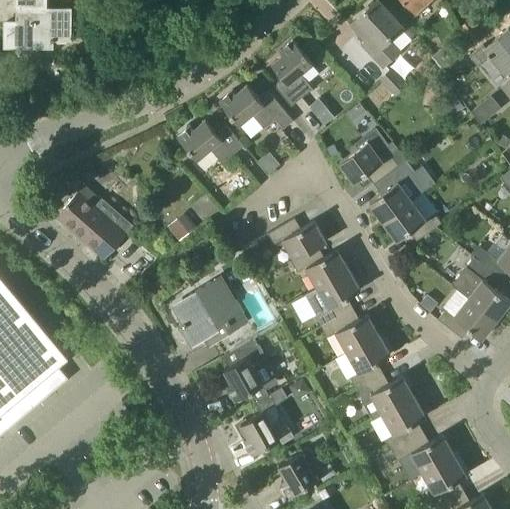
[(68,12),(43,11),(43,0),(15,0),(15,24),(3,24),(3,49),(50,49),(50,44),(52,44),(52,42),(68,42),(68,12)]
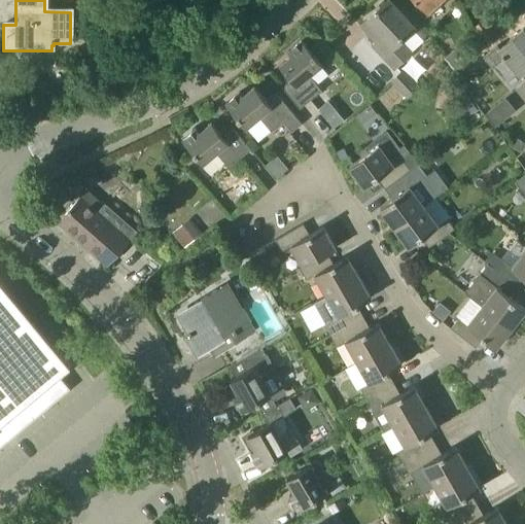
[(441,0),(413,0),(426,14),(441,0)]
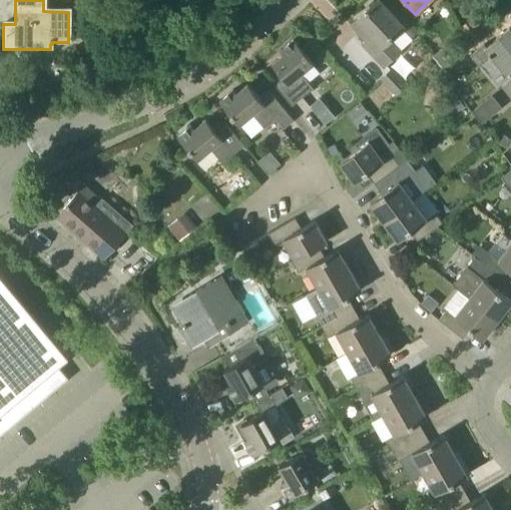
[(360,33),(367,40),(361,45),(383,69),(399,53),(388,41),(400,29),(376,3),(373,6),(371,4),(364,10),(366,12),(355,22),(363,30),(360,33)]
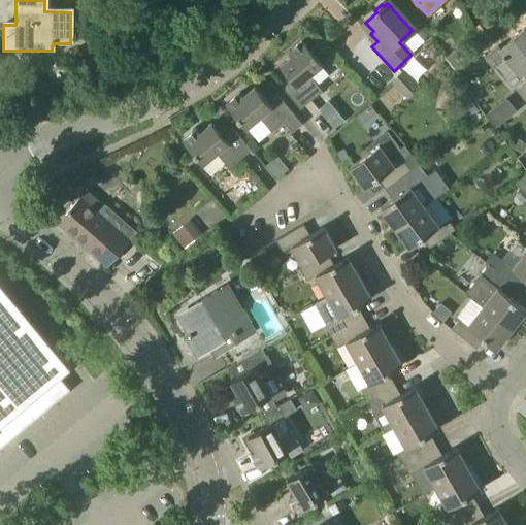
[(498,38),(484,20),(471,30),(486,47),(498,38)]
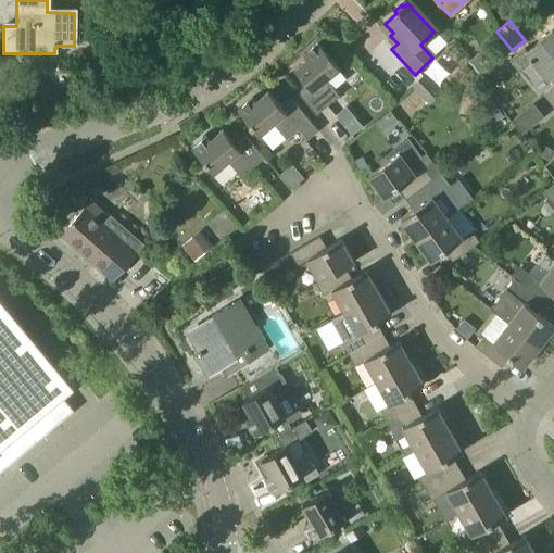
[(553,37),(551,33),(526,53),(523,50),(507,63),(517,74),(531,62),(546,82),(553,75),(553,37)]
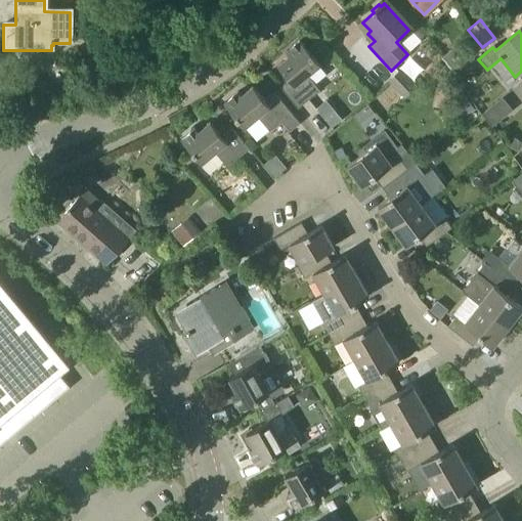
[(278,89),(297,111),(318,92),(306,78),(319,67),(299,42),(285,54),(288,57),(276,68),(288,81),(278,89)]
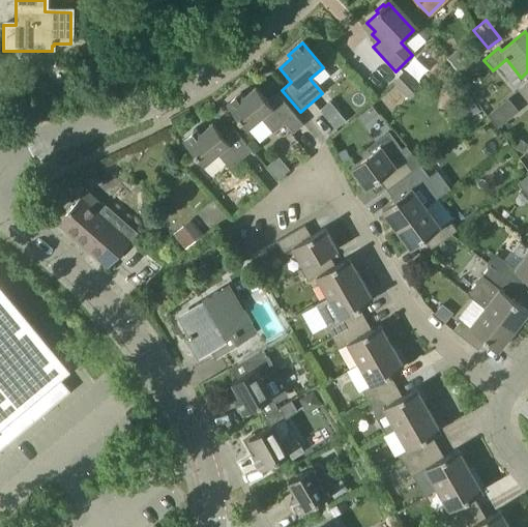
[(457,71),(471,60),(463,49),(447,60),(457,71)]
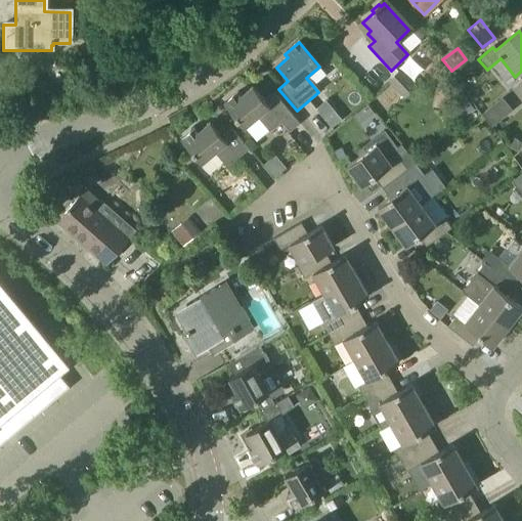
[(387,83),(404,101),(417,88),(399,71),(387,83)]
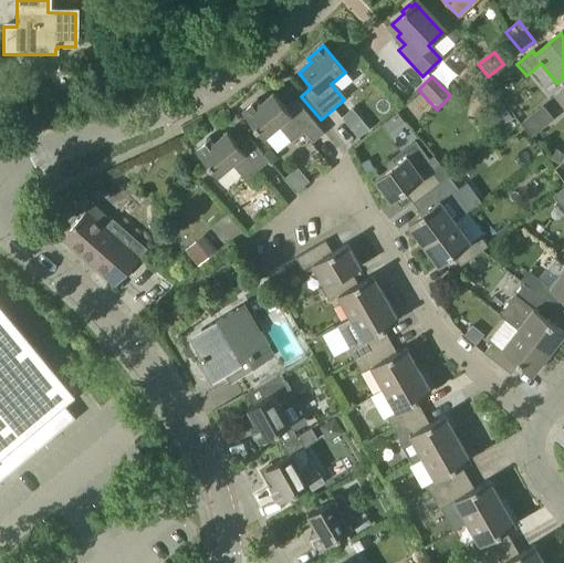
[(256,101),(241,114),(262,141),(263,139),(275,155),(289,144),(290,145),(303,134),(312,145),(322,136),(322,135),(313,125),(294,102),(284,111),(272,95),(259,105),(256,101)]
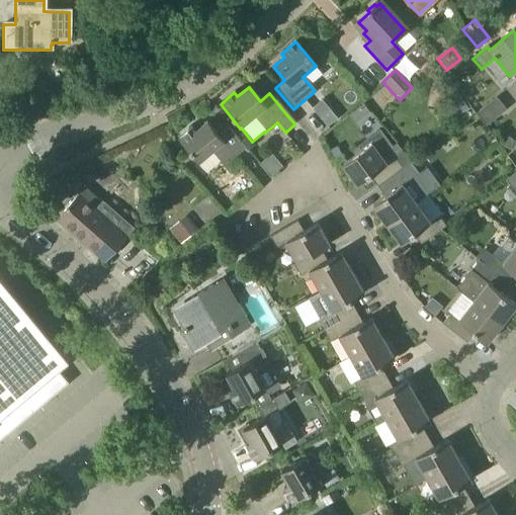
[(486,126),(505,111),(495,99),(476,113),(486,126)]
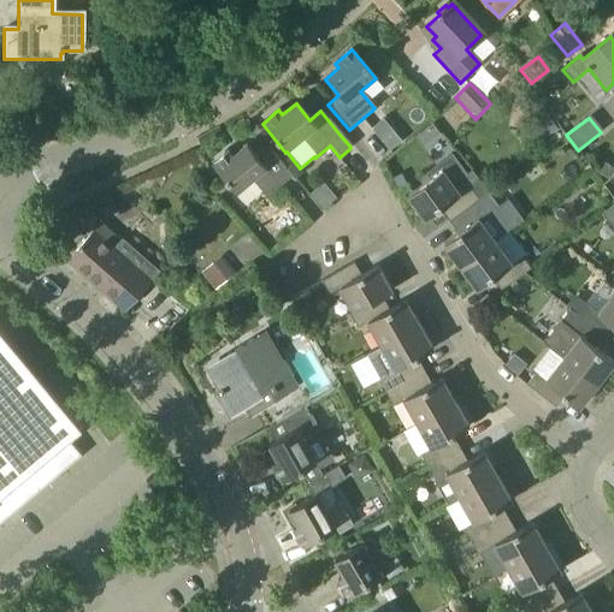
[(291,178),(270,153),(259,161),(246,146),(232,156),(228,152),(212,166),(236,195),(252,182),(266,198),(291,178)]
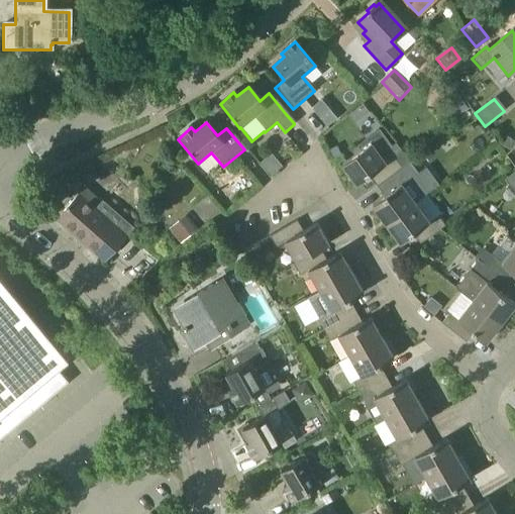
[(381,184),(401,169),(409,164),(395,143),(391,146),(378,130),(356,146),(361,151),(341,167),(355,186),(373,174),(381,184)]
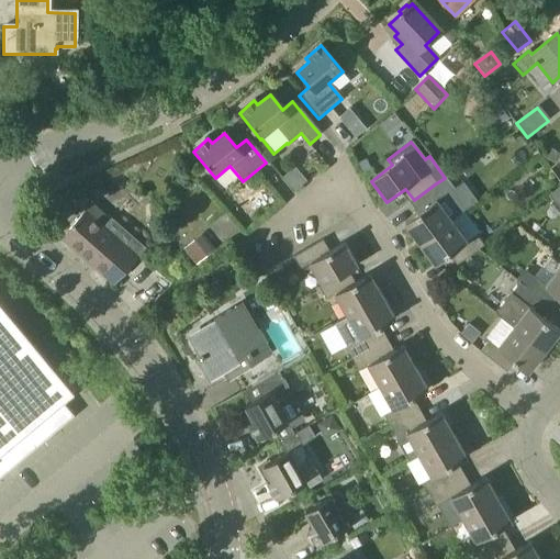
[(418,246),(450,223),(436,202),(445,196),(436,183),(414,200),(422,212),(403,225),(418,246)]
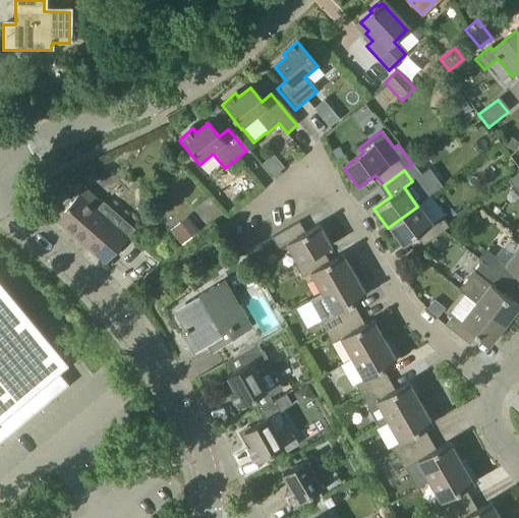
[(56,209),(66,198),(59,191),(49,202),(56,209)]
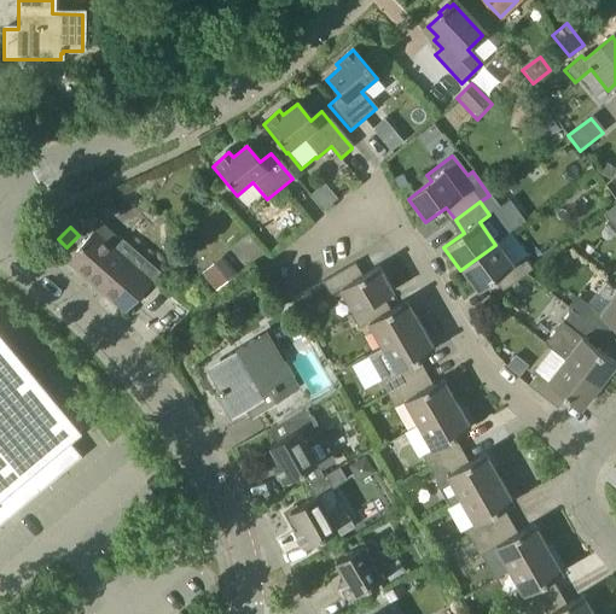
[(100,227),(93,235),(92,235),(68,262),(125,311),(149,285),(110,251),(117,243),(100,227)]
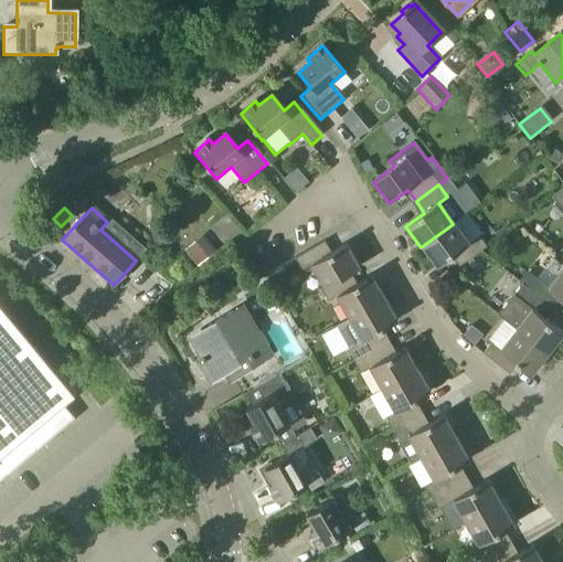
[(453,224),(421,247),(436,268),(455,254),(463,265),(486,248),(477,237),(468,244),(453,224)]
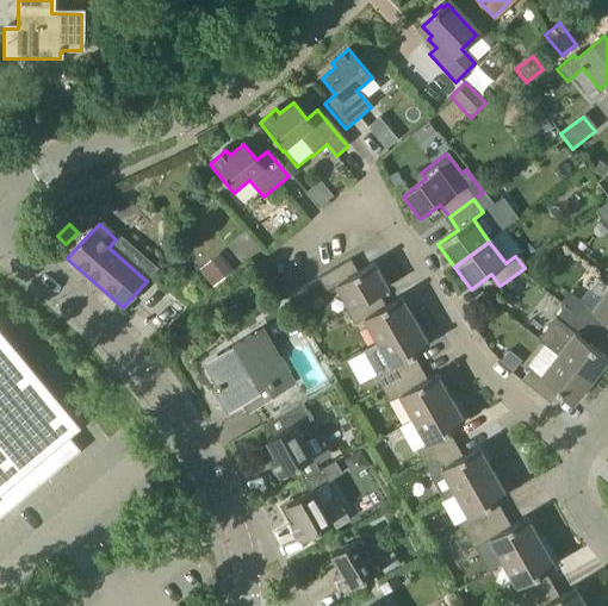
[(211,288),(230,273),(217,256),(198,273),(211,288)]
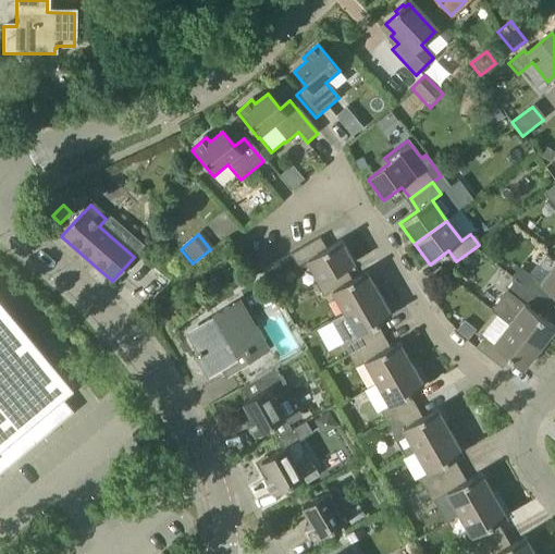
[(318,293),(342,279),(338,273),(353,266),(340,242),(320,254),(313,242),(290,256),(296,268),(306,262),(319,284),(315,286),(318,293)]
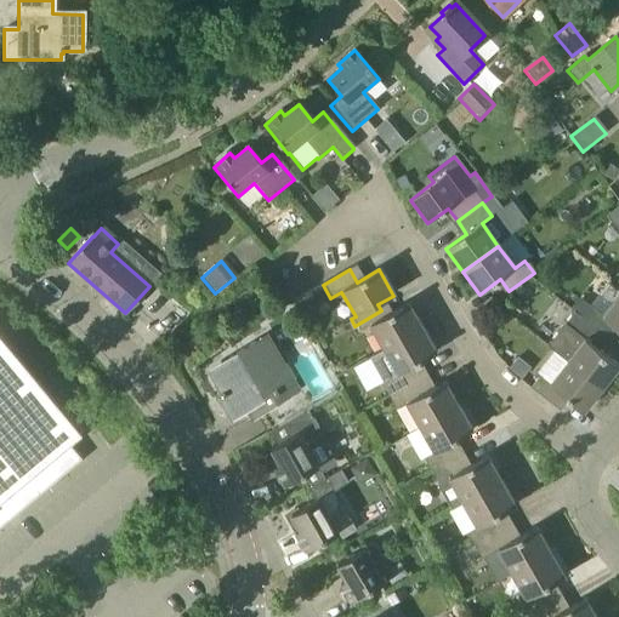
[(618,331),(618,296),(602,318),(592,310),(583,321),(607,341),(617,330),(618,331)]
